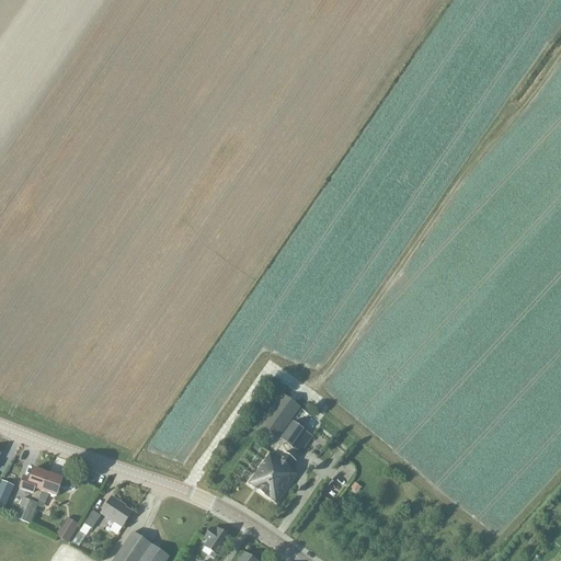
[(283,395),(260,426),(278,439),(300,408),(283,395)]
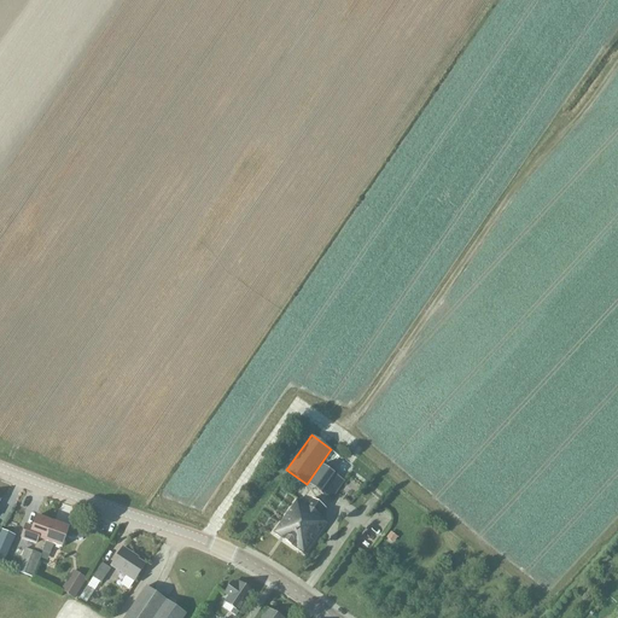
[(349,437),(347,442),(360,449),(362,443),(349,437)]
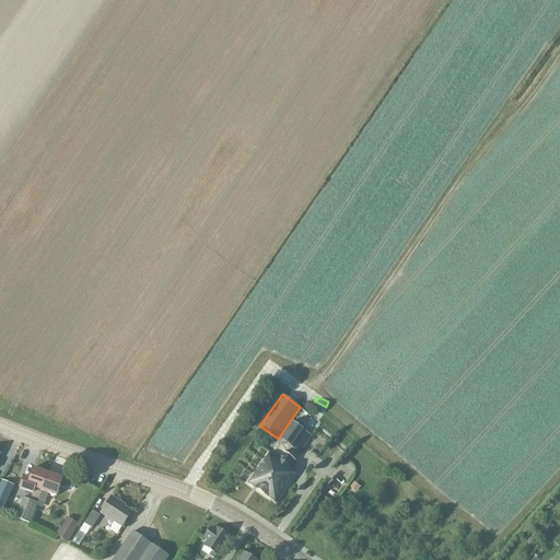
[(301,453),(305,448),(313,436),(291,421),(279,439),(301,453)]
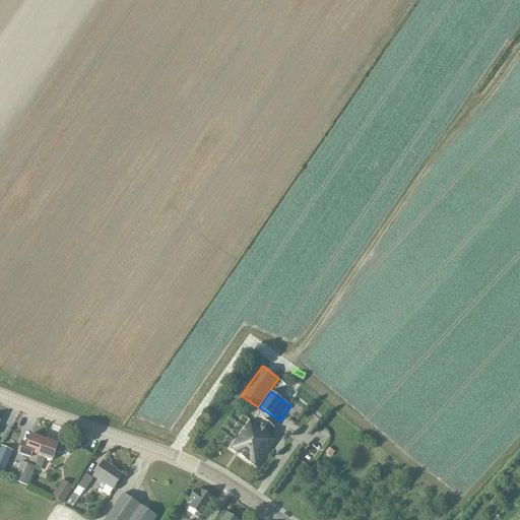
[(231,448),(257,467),(275,441),(269,437),(274,429),(264,420),(260,427),(250,420),(231,448)]
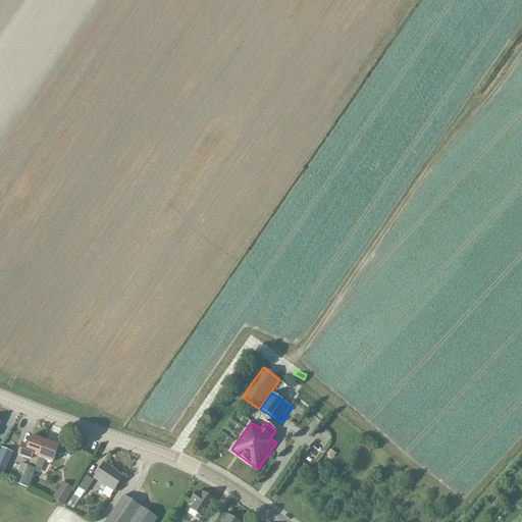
[(36,466),(45,440),(31,435),(28,446),(21,444),(17,455),(31,460),(30,463),(36,466)]
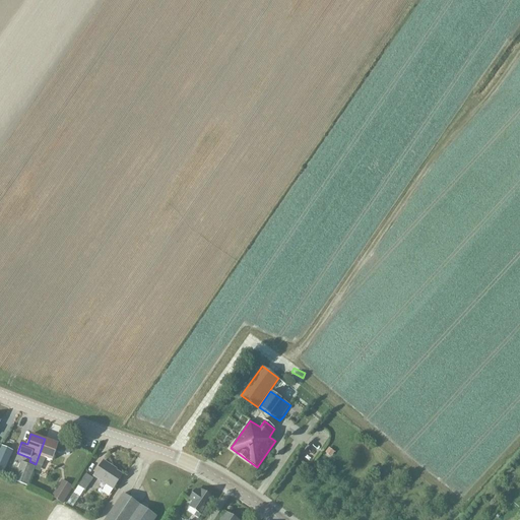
[(45,439),(36,464),(45,467),(47,459),(52,461),(58,444),(45,439)]
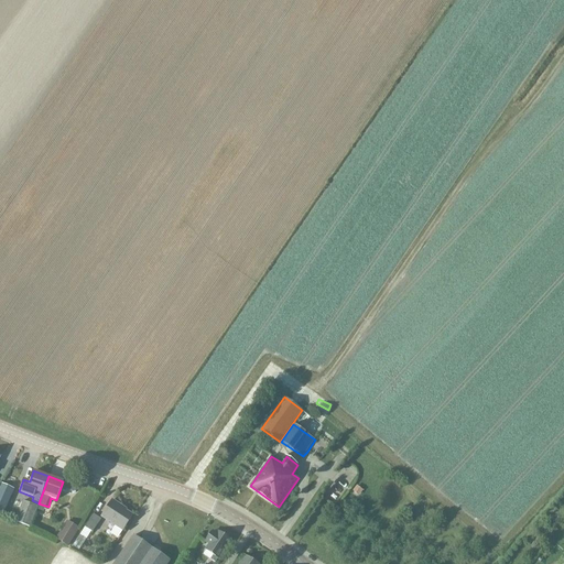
[(359,490),(365,485),(359,479),(354,485),(359,490)]
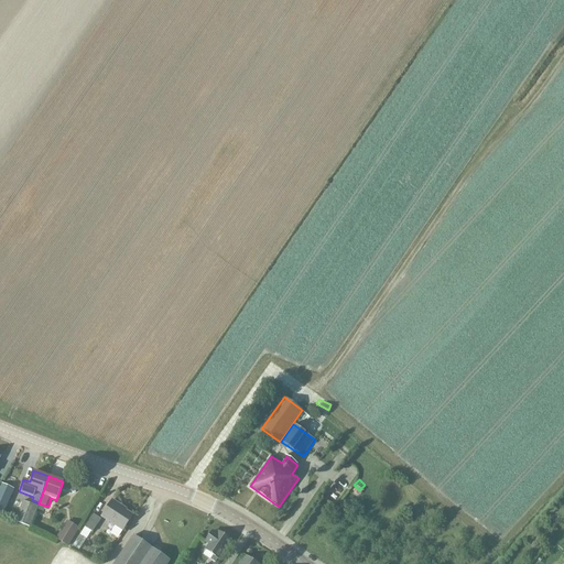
[(1,485),(0,487),(0,512),(3,514),(13,490),(1,485)]
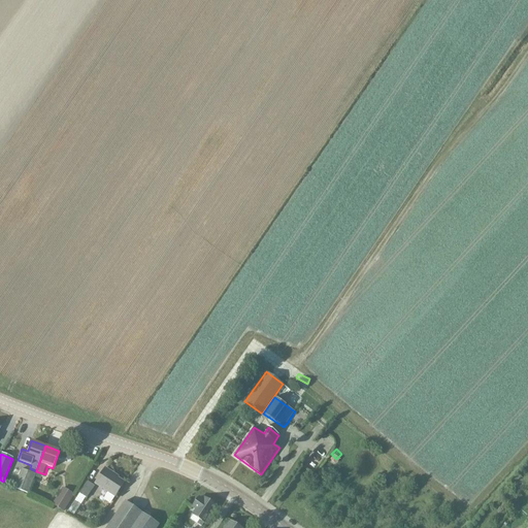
[(444,474),(468,495),(491,469),(483,470),(483,459),(470,473),(464,467),(464,468),(456,477),(456,463),(452,468),(448,465),(431,465),(435,468),(444,468),(439,474),(444,474)]
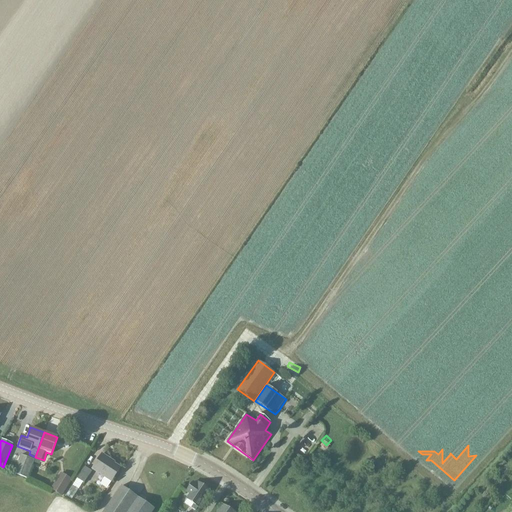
[(27,479),(34,459),(21,454),(14,474),(27,479)]
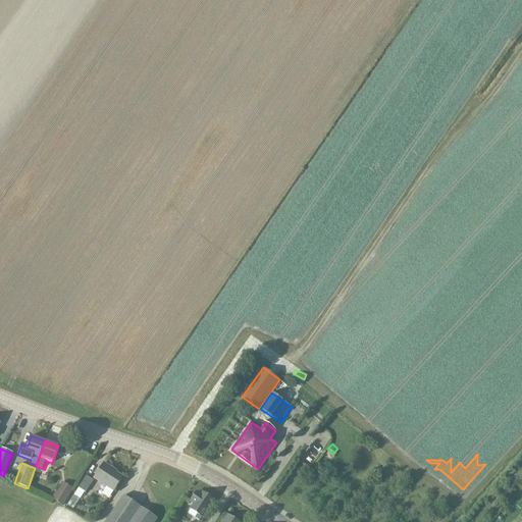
[(106,487),(113,491),(122,477),(111,470),(112,469),(104,463),(94,479),(106,487)]
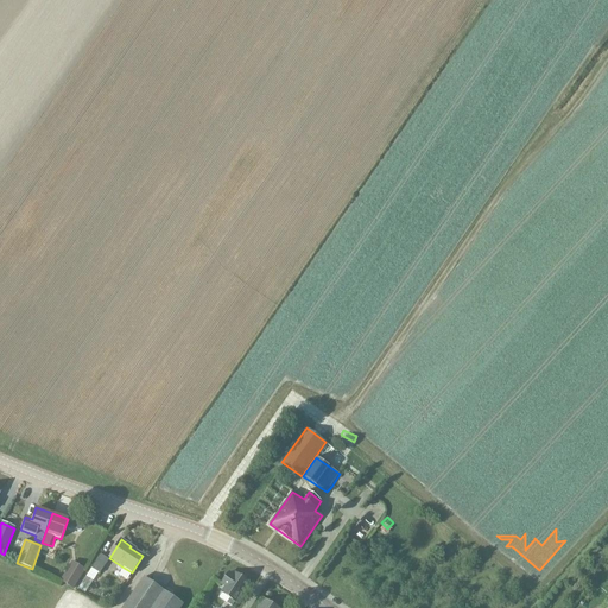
[(100,575),(108,561),(100,555),(92,569),(100,575)]
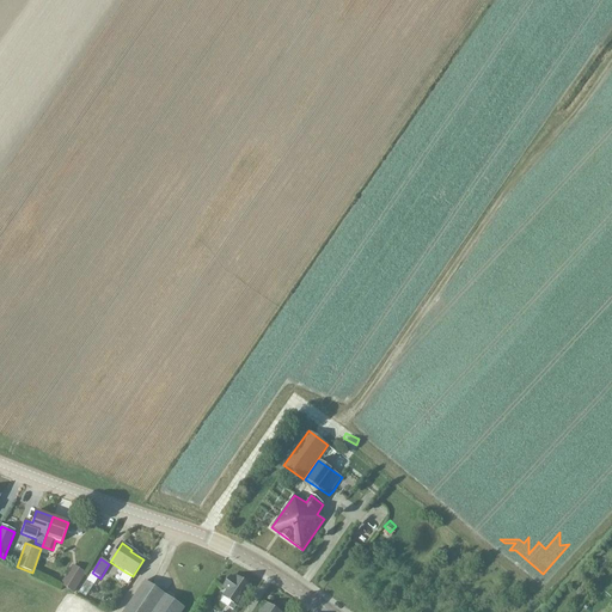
[(74,594),(86,574),(72,565),(60,586),(74,594)]
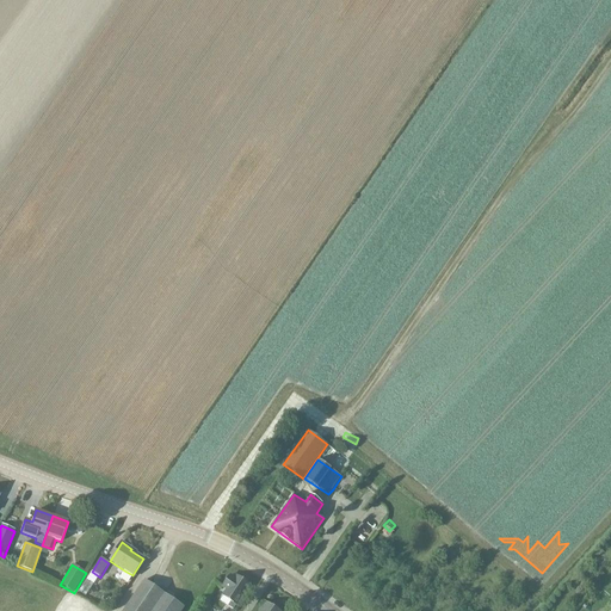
[(124,571),(121,576),(129,581),(133,575),(124,571)]
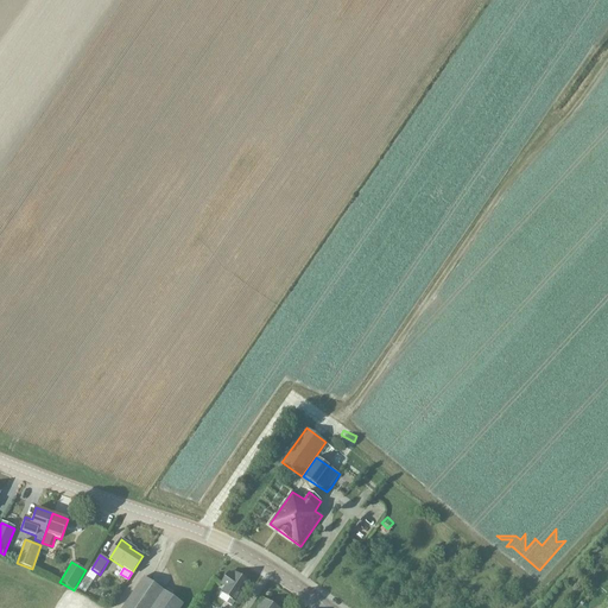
[(235,602),(249,583),(235,574),(234,576),(229,572),(222,584),(226,587),(222,593),(230,599),(228,603),(233,607),(235,602)]
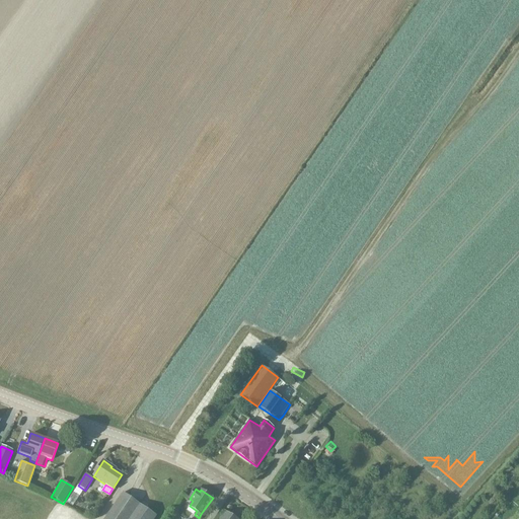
[(154,518),(157,516),(123,493),(103,518),(154,518)]
